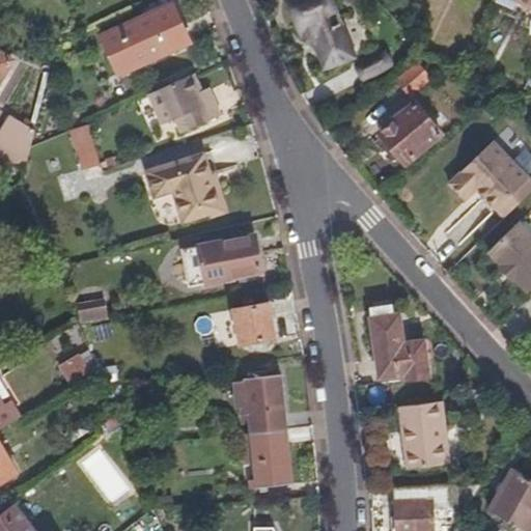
[(353,56),(330,0),(287,0),(302,39),(306,43),(310,45),(317,45),(326,66),(353,56)]
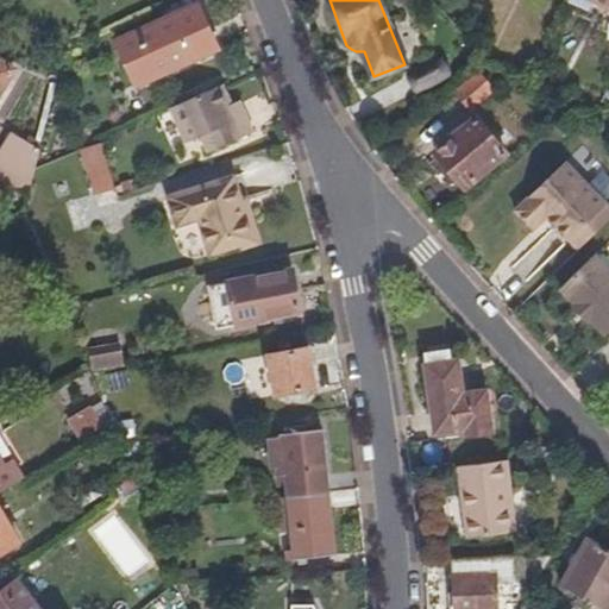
[(608,7),(608,0),(566,0),(565,4),(589,14),(592,7),(606,14),(608,7)]
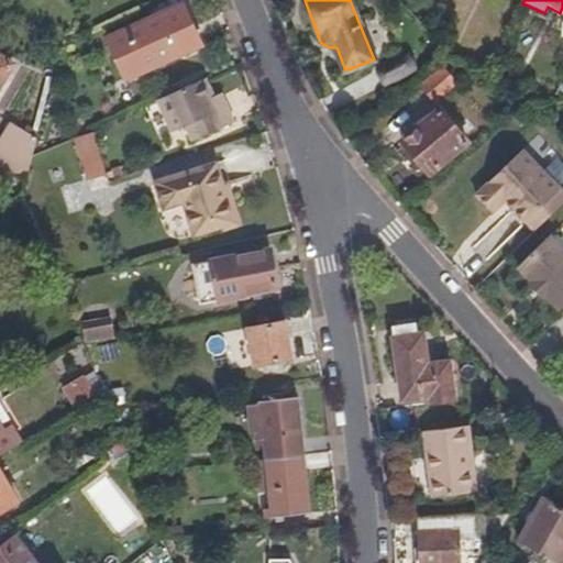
[(201,47),(183,7),(107,41),(125,81),(201,47)]
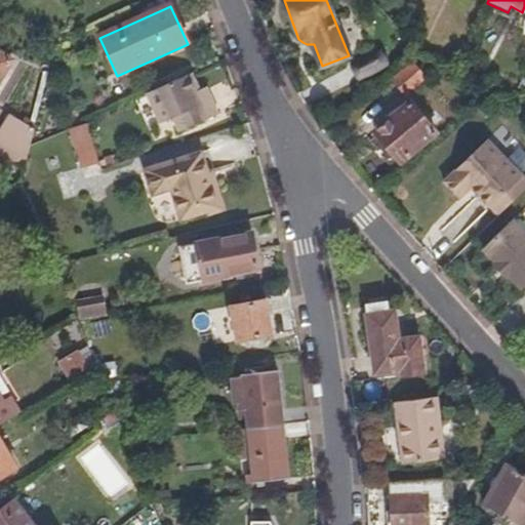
[(371,79),(393,63),(384,50),(362,67),(371,79)]
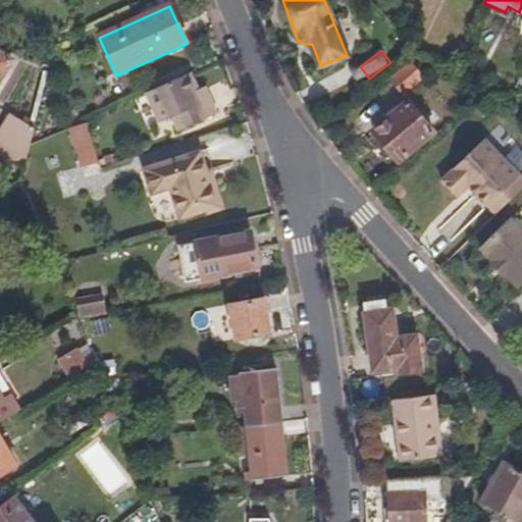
[(0,79),(10,62),(0,55),(0,79)]
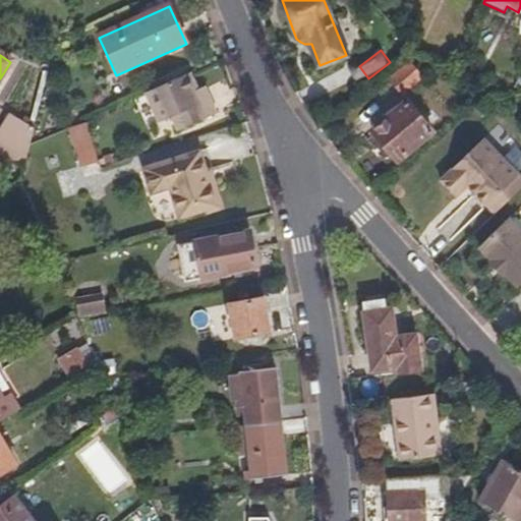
[(401,95),(422,78),(411,64),(390,80),(401,95)]
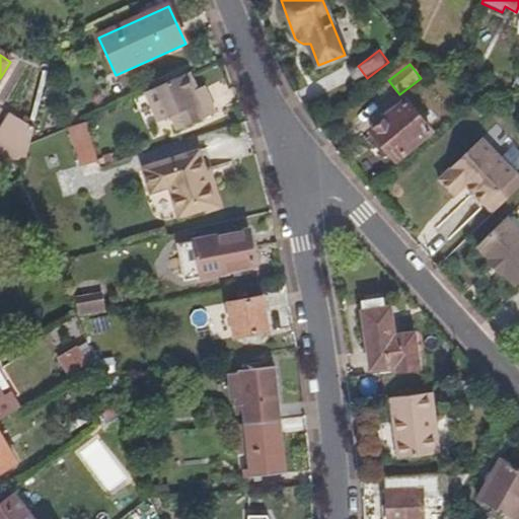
[(202,101),(197,90),(188,71),(146,89),(160,122),(173,116),(179,129),(216,113),(209,97),(202,101)]
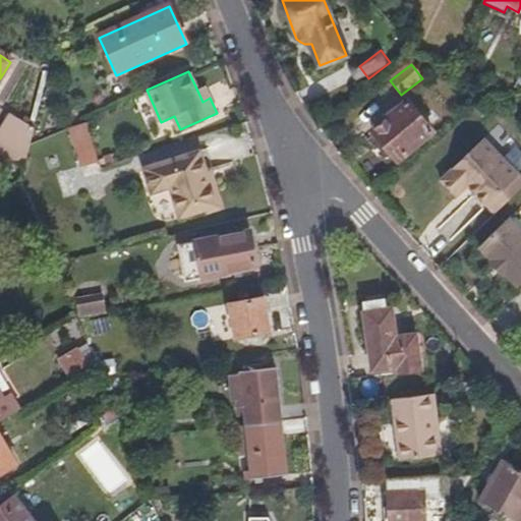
[(210,98),(205,87),(197,91),(203,102),(210,98)]
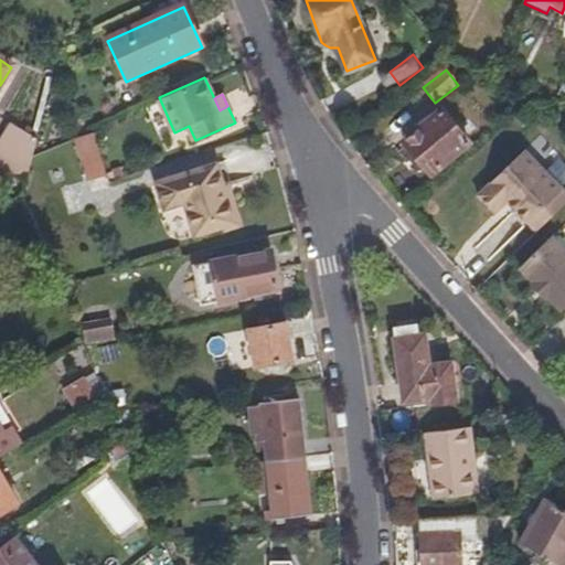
[(432,174),(469,142),(443,109),(404,140),(432,174)]
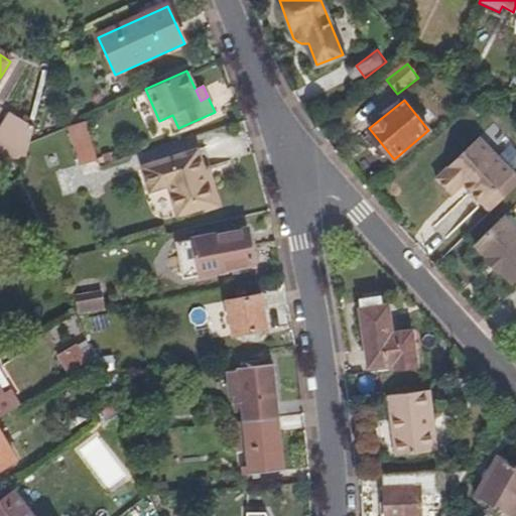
[(28,145),(31,131),(8,117),(0,129),(0,154),(15,164),(22,168),(28,145)]
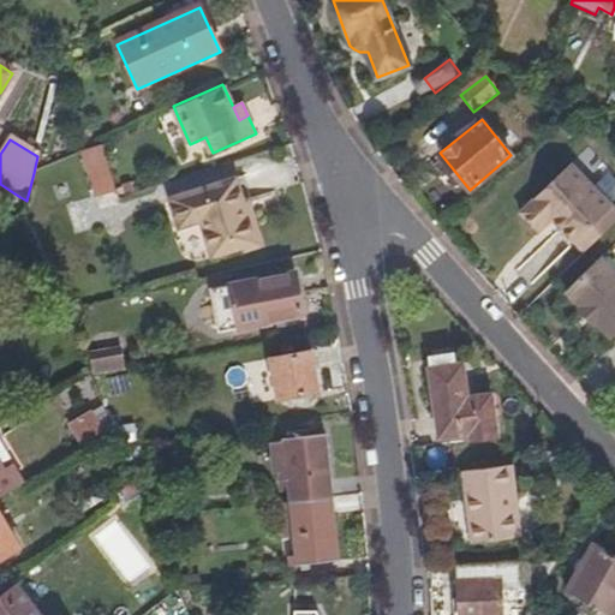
[(113,187),(100,143),(79,148),(93,193),(113,187)]
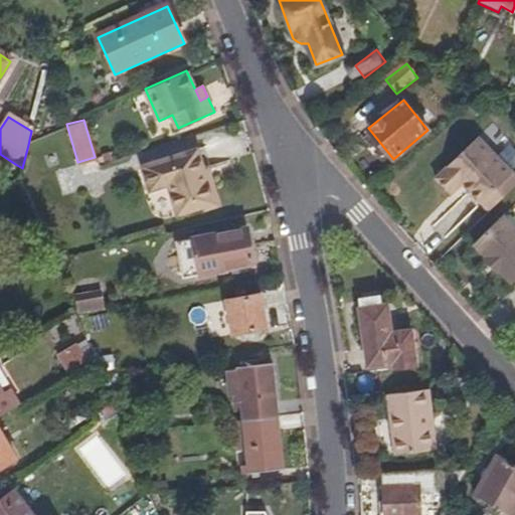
[(480,137),(436,177),(453,195),(463,185),(482,204),(514,173),(480,137)]
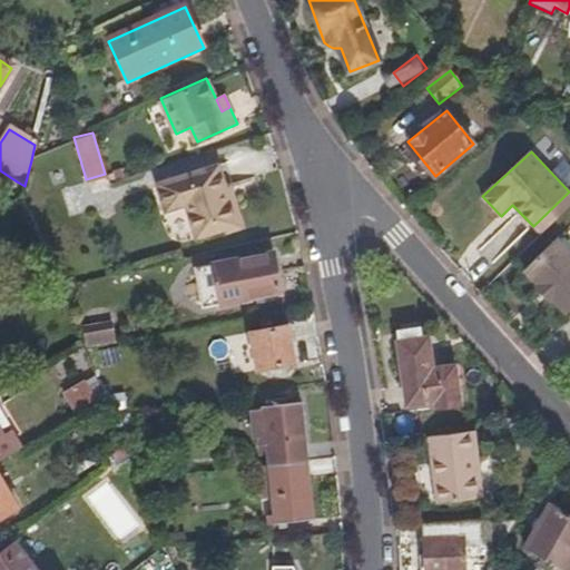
[(234,183),(228,160),(222,163),(227,184),(234,183)]
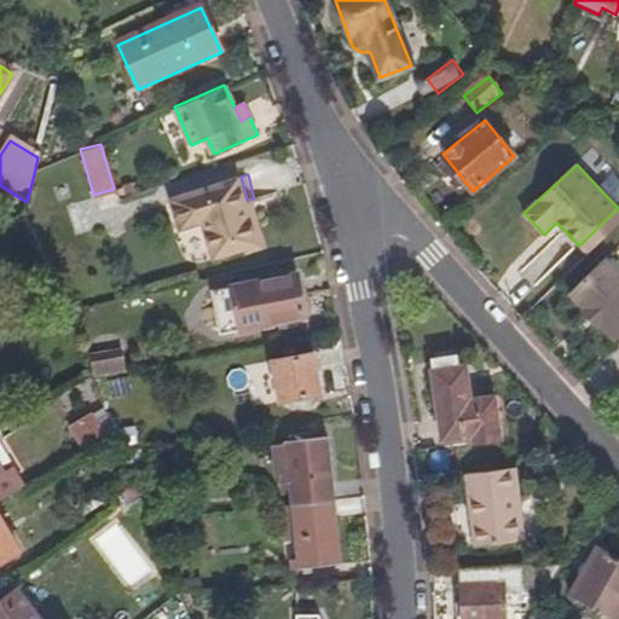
[(265,246),(259,224),(254,225),(247,200),(241,177),(172,195),(180,226),(196,223),(206,259),(239,249),(241,253),(265,246)]
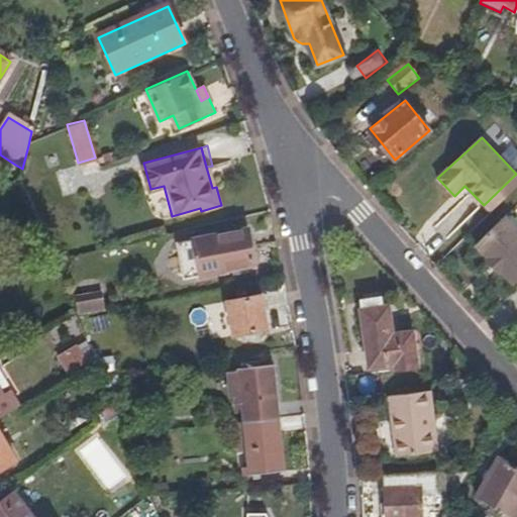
[(0,173),(7,178),(15,165),(0,154),(0,173)]
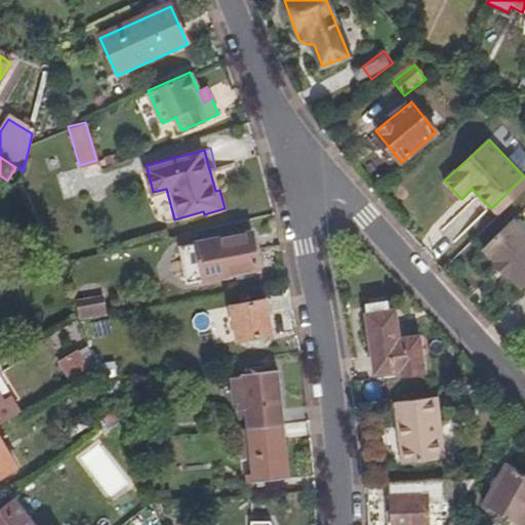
[(499,216),(523,194),(524,191),(524,176),(491,208),(499,216)]
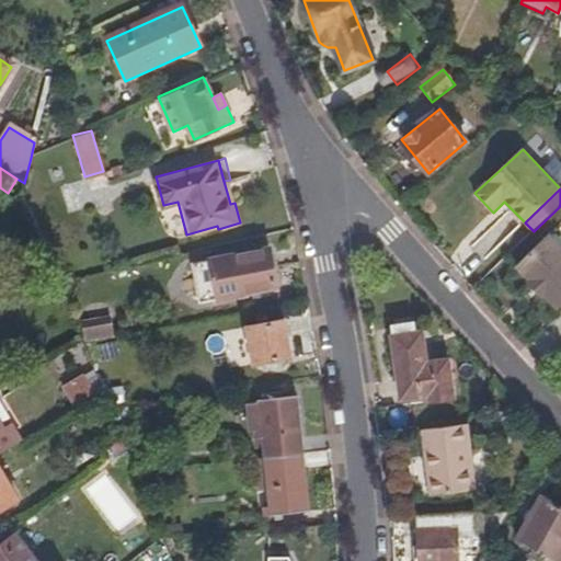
[(547,295),(560,309),(560,308),(560,248),(550,237),(518,266),(531,281),(528,284),(542,299),(547,295)]
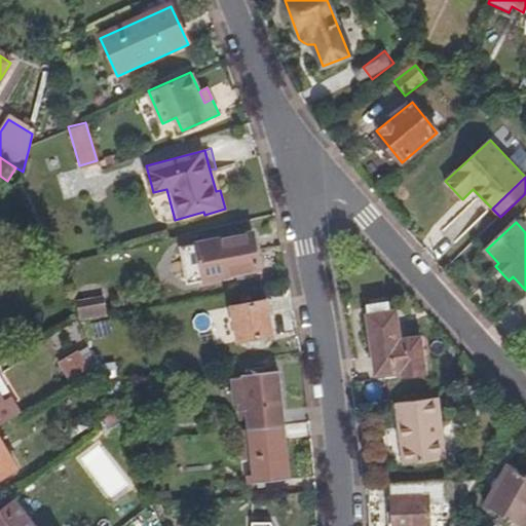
[(259,270),(252,234),(194,246),(201,282),(259,270)]
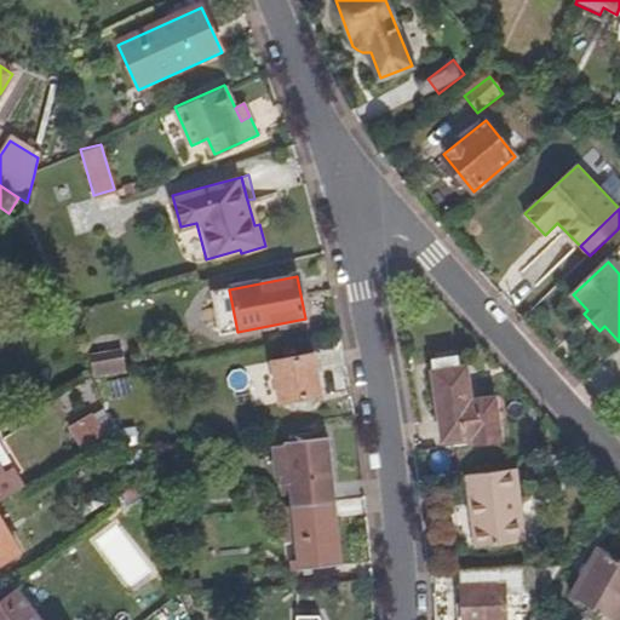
[(237,332),(229,290),(214,292),(223,334),(237,332)]
